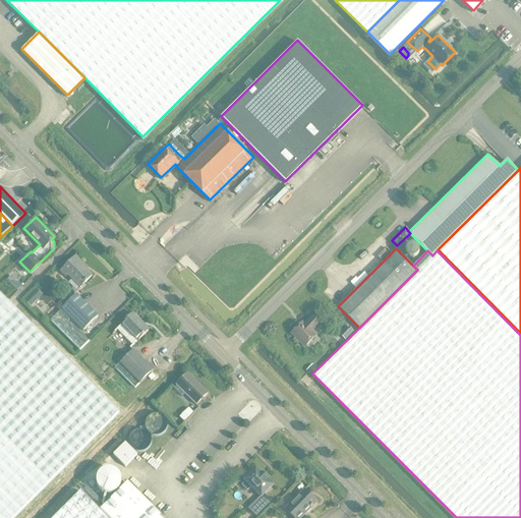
[(80,285),(92,274),(83,266),(84,264),(75,254),(60,270),(66,275),(68,273),(80,285)]
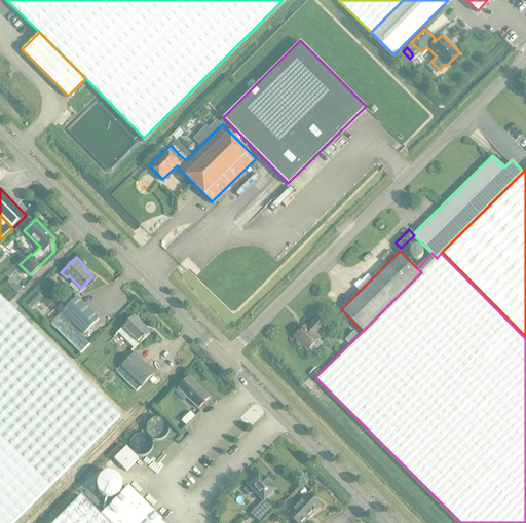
[(62,310),(61,311),(69,322),(71,320),(83,332),(98,318),(76,296),(62,310)]
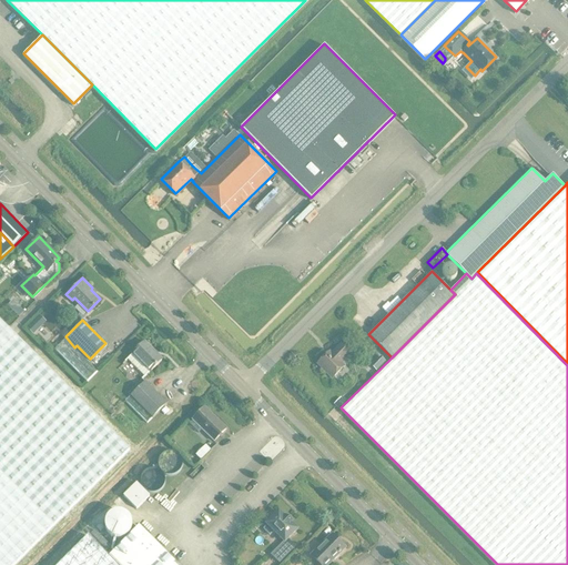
[(0,564),(11,564),(130,447),(10,328),(9,326),(8,326),(0,334),(0,564)]
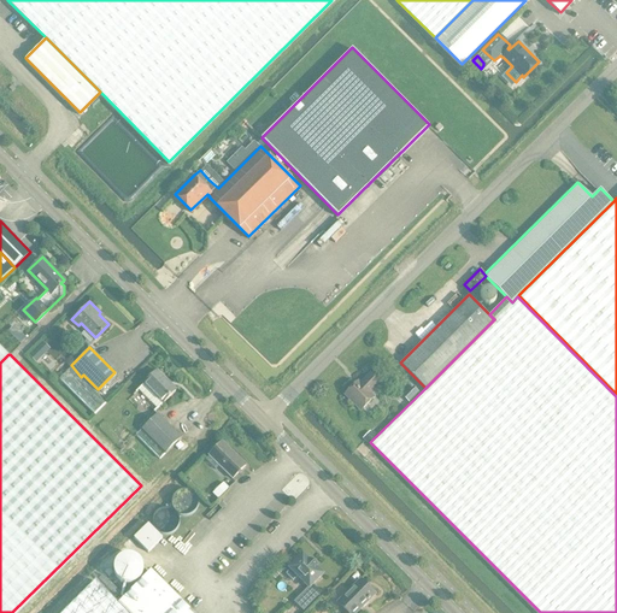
[(71,365),(59,377),(93,412),(105,401),(95,392),(81,377),(71,365)]
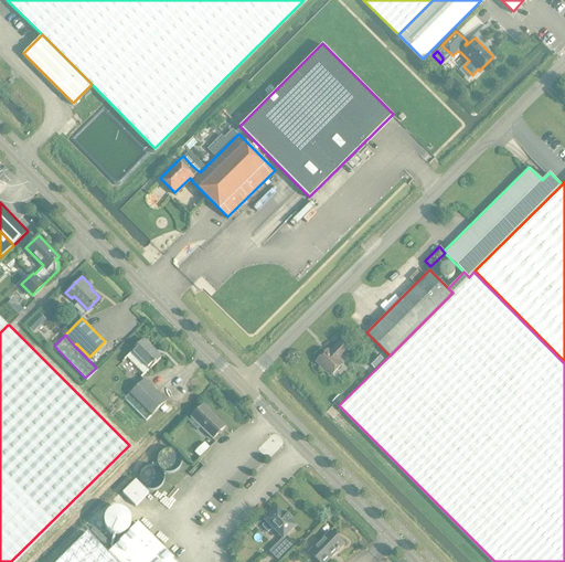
[(161,356),(144,338),(127,356),(145,373),(161,356)]
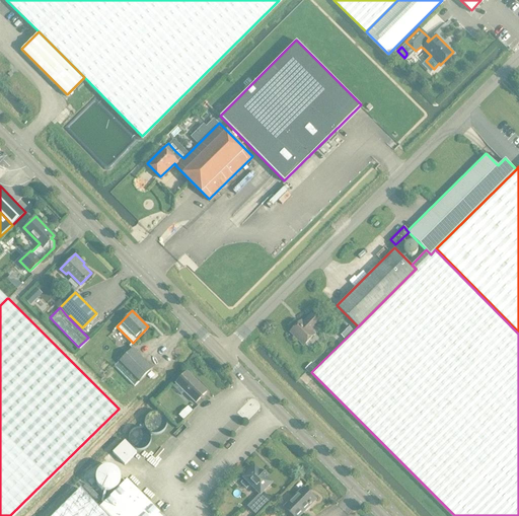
[(290,330),(303,344),(314,333),(311,329),(319,320),(311,313),(303,321),(301,319),(290,330)]
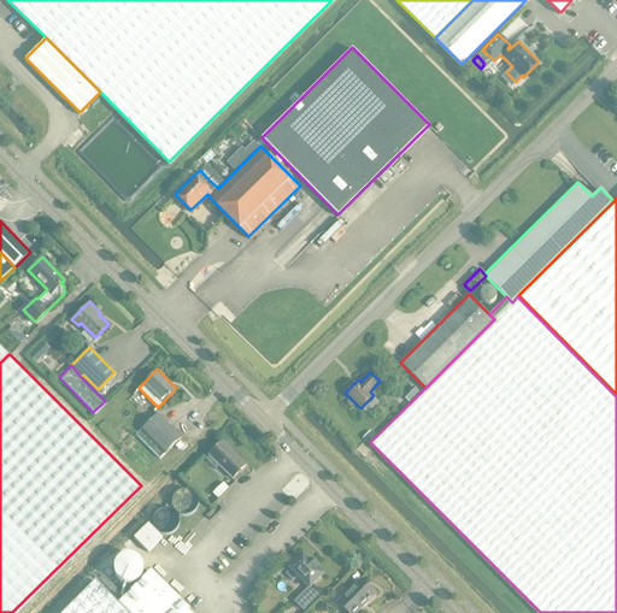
[(142,428),(166,452),(181,436),(157,412),(142,428)]
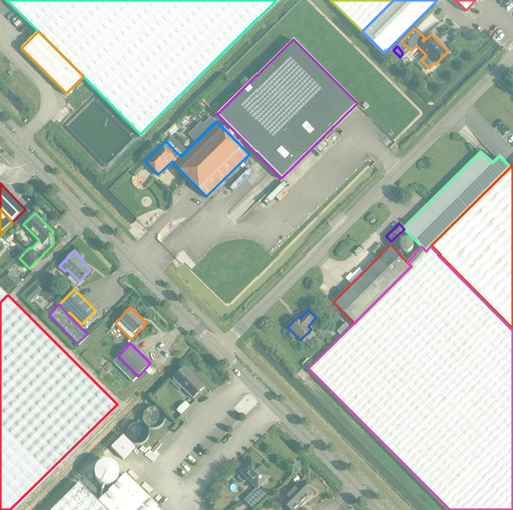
[(308,357),(302,363),(307,368),(313,362),(308,357)]
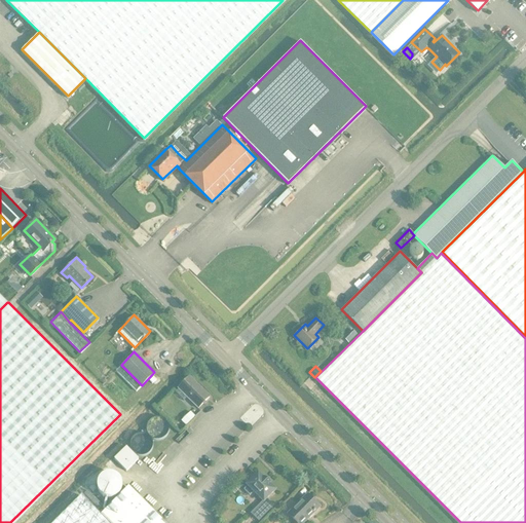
[(184,399),(187,396),(198,406),(210,395),(190,375),(179,386),(179,387),(176,390),(184,399)]
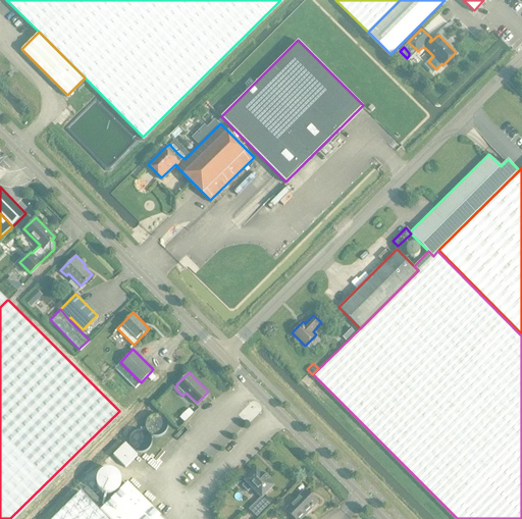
[(189,407),(179,416),(185,420),(194,411),(189,407)]
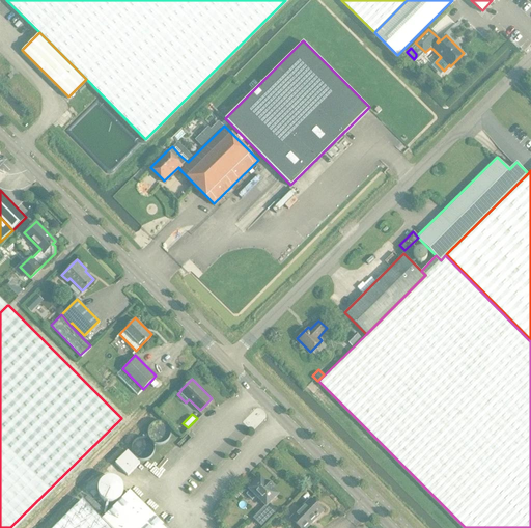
[(128,449),(115,462),(128,474),(140,462),(136,457),(135,457),(135,456),(134,456),(134,455),(128,449)]
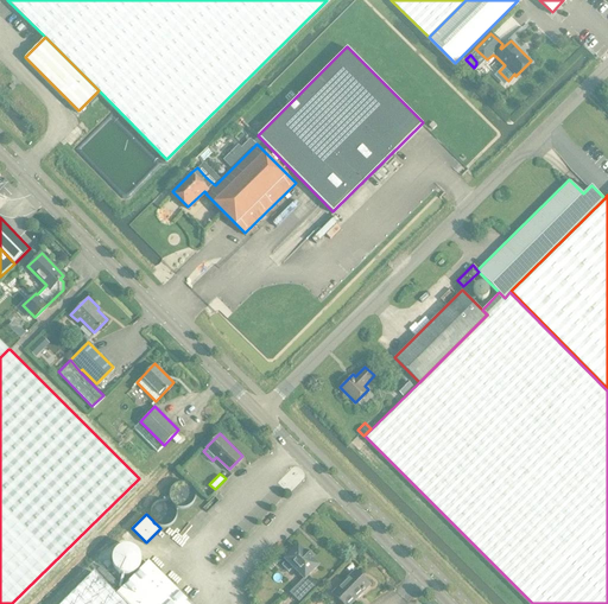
[(305,551),(298,545),(285,558),(286,559),(282,564),(289,570),(293,566),(304,577),(290,591),(299,599),(316,582),(308,574),(318,564),(311,558),(312,557),(305,551)]
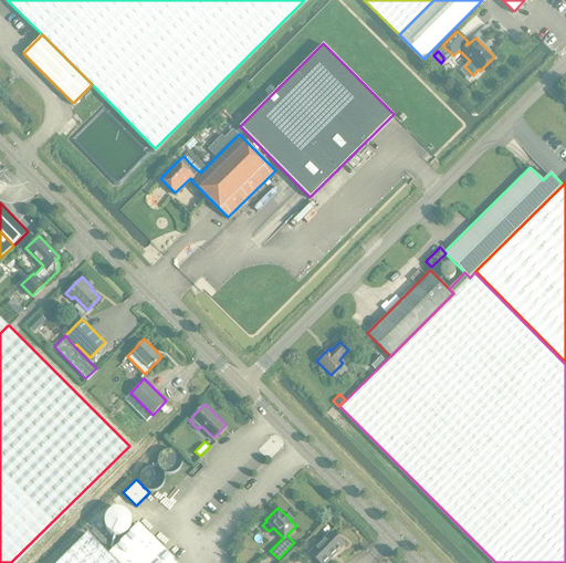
[(108,553),(118,562),(178,562),(138,523),(108,553)]
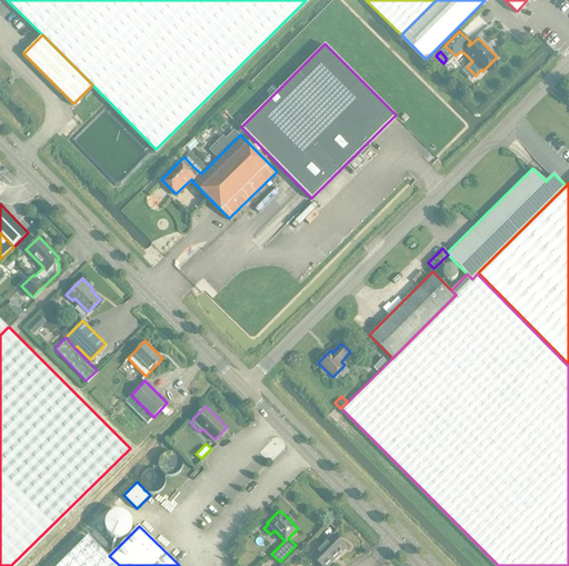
[(91,533),(108,549),(111,545),(95,528),(91,533)]
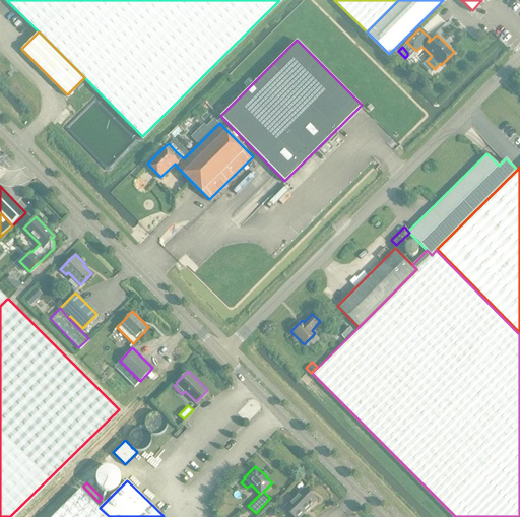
[(284,507),(295,516),(298,516),(317,499),(305,487),(284,507)]
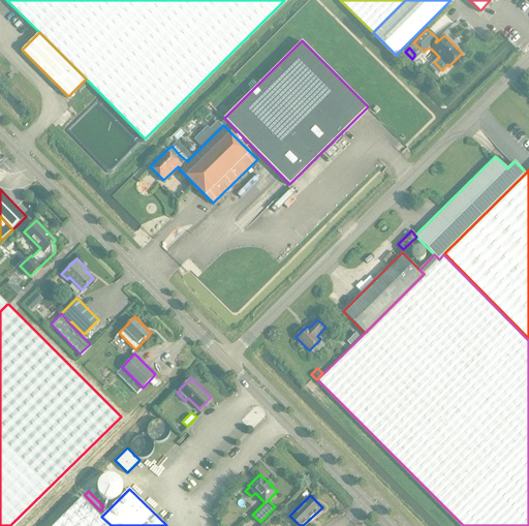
[(83,497),(53,525),(111,525),(101,517),(83,497)]
